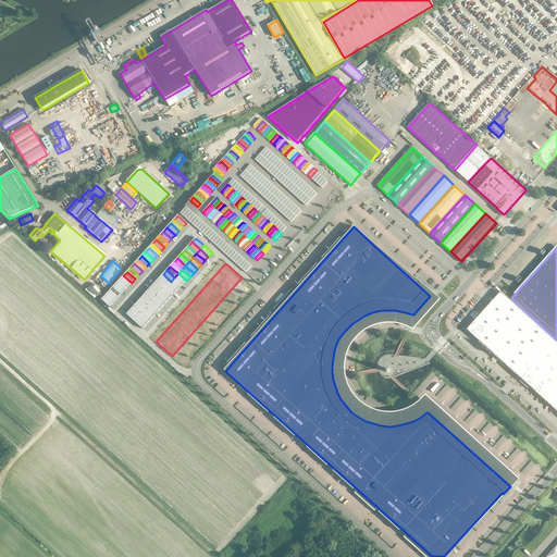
[(178,273),(174,277),(183,285),(186,281),(178,273)]
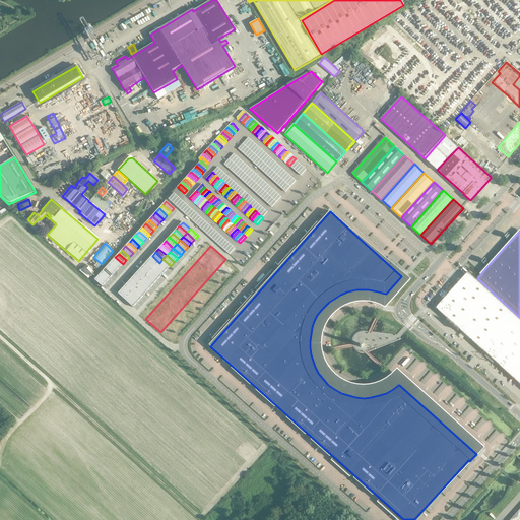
[(152,256),(148,260),(156,266),(159,263),(152,256)]
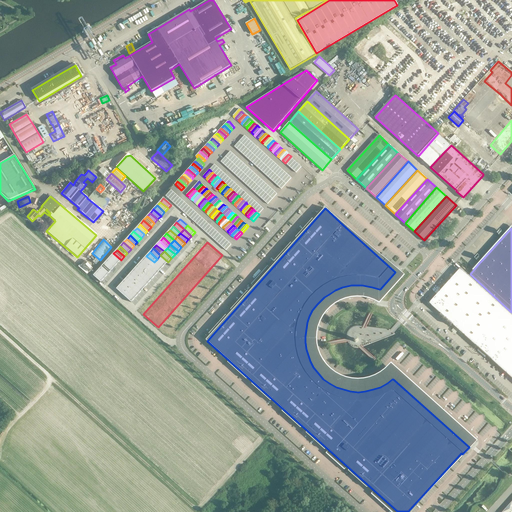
[(113,253),(110,257),(117,264),(121,260),(113,253)]
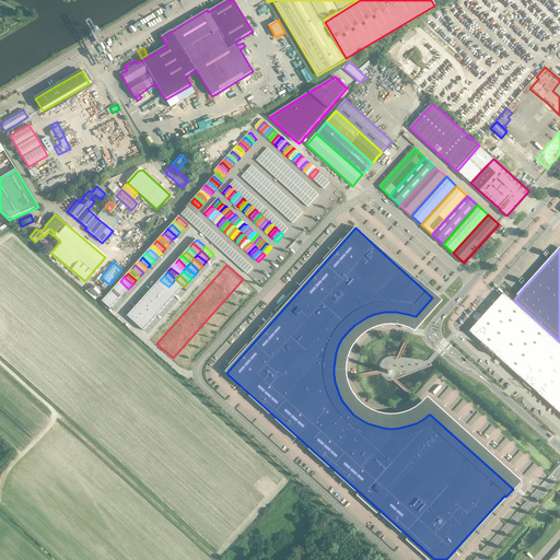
[(175,279),(172,283),(181,290),(184,287),(175,279)]
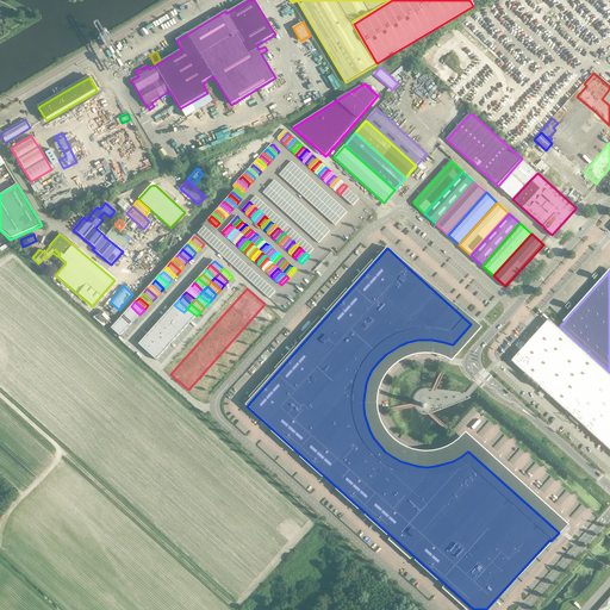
[(174,305),(170,309),(179,317),(184,312),(174,305)]
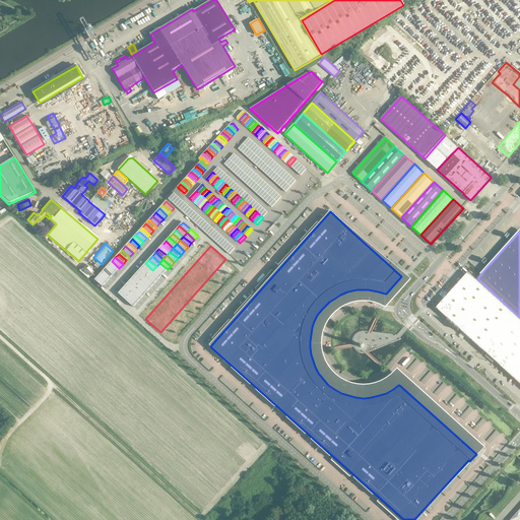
[(112,261),(109,265),(116,272),(119,268),(112,261)]
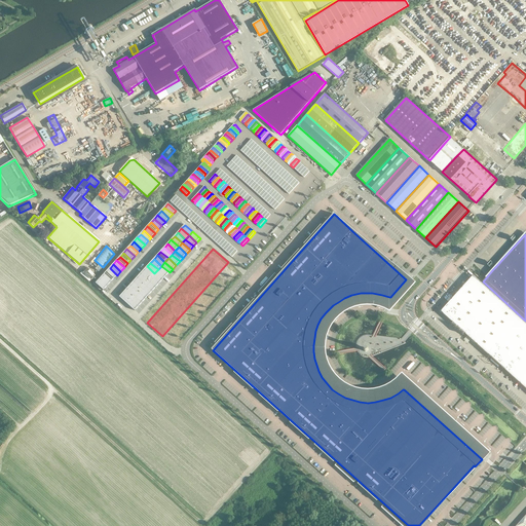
[(147,266),(144,270),(151,277),(154,273),(147,266)]
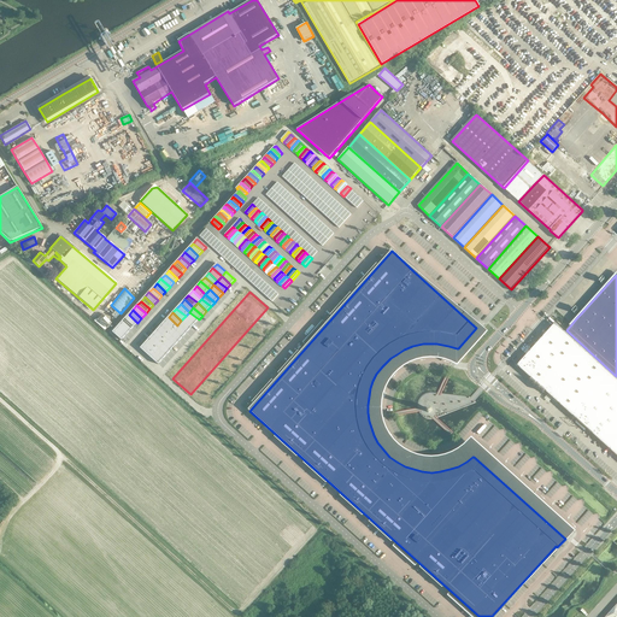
[(189,312),(186,316),(194,324),(199,319),(189,312)]
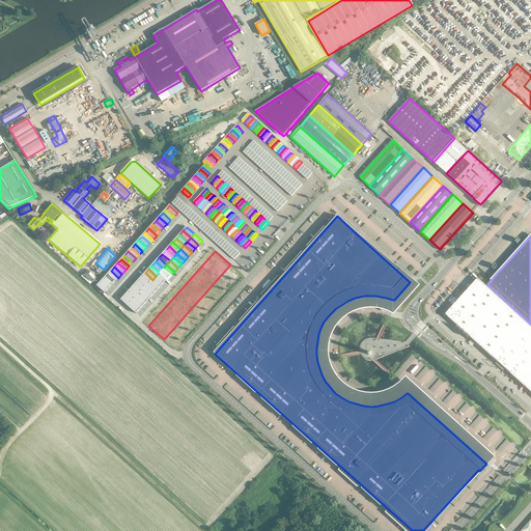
[(111,271),(107,275),(115,281),(118,278),(111,271)]
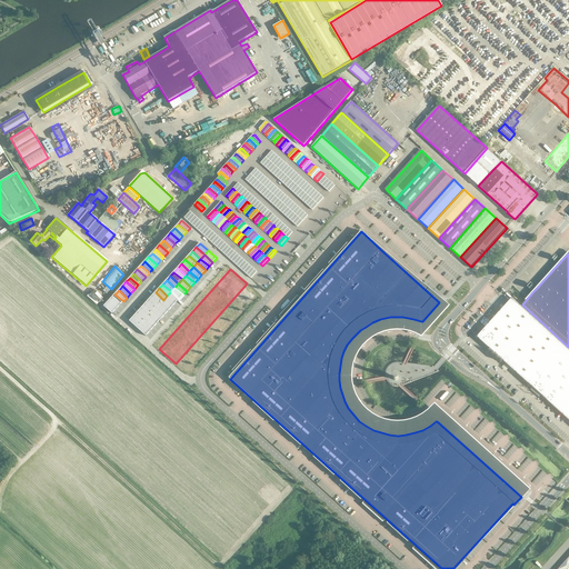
[(171,291),(167,296),(176,303),(179,299),(171,291)]
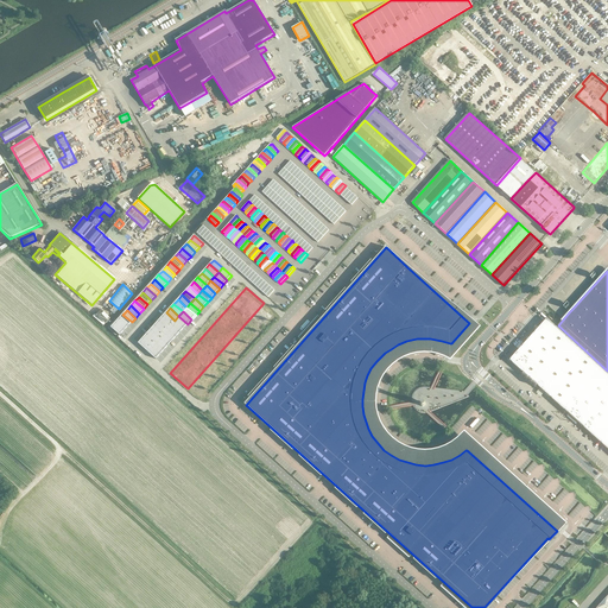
[(166,312),(162,317),(171,325),(175,321),(166,312)]
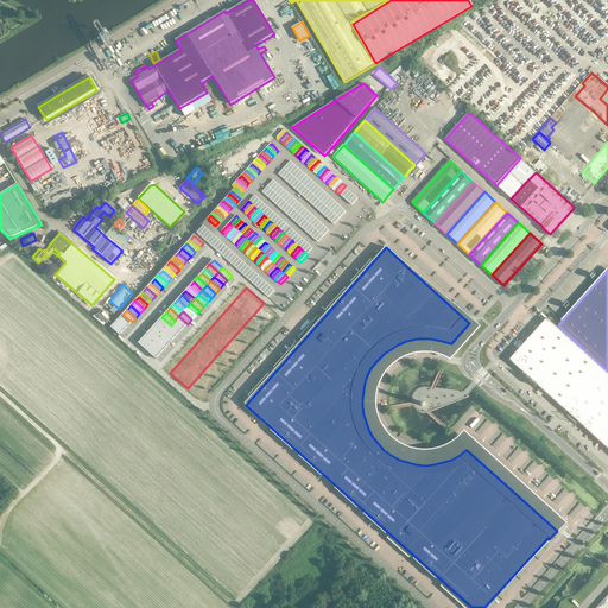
[(122,315),(119,318),(127,327),(132,322),(122,315)]
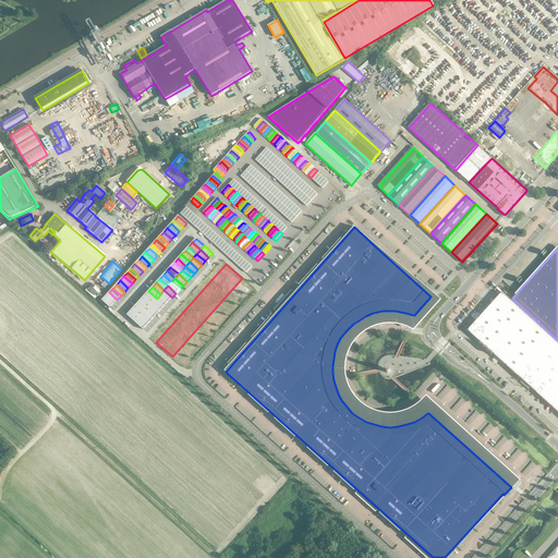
[(164,290),(160,294),(169,302),(172,298),(164,290)]
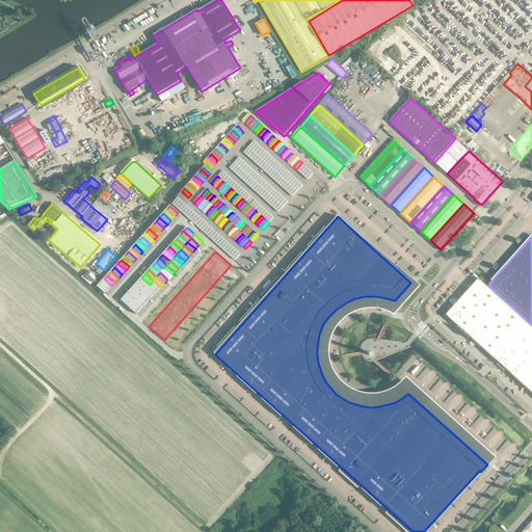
[(141,277),(138,282),(145,288),(150,285),(141,277)]
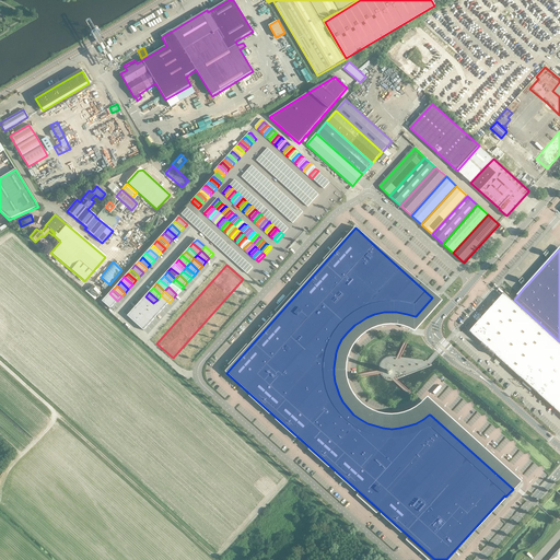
[(109,293),(106,298),(114,305),(117,301),(109,293)]
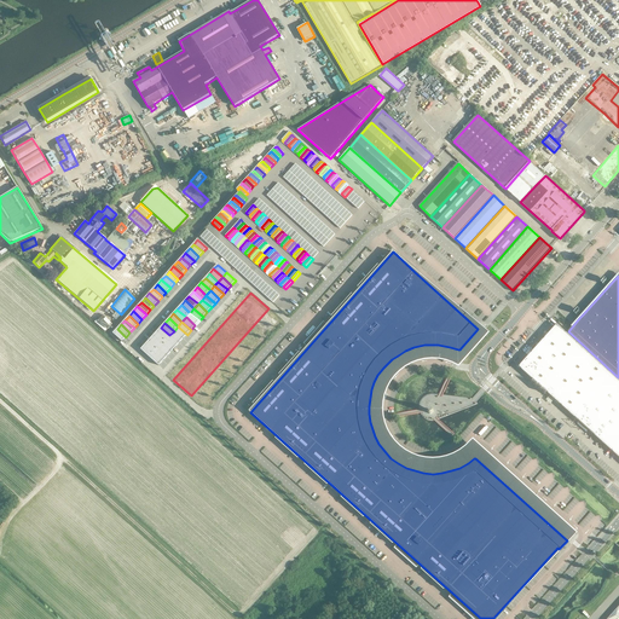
[(618,381),(556,324),(519,366),(618,457),(618,381)]
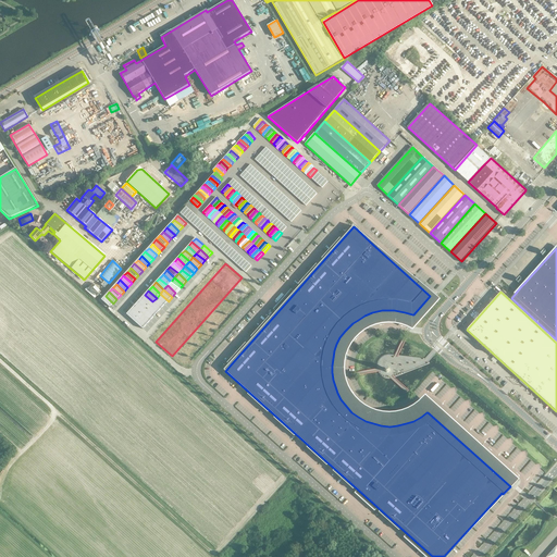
[(160,294),(157,298),(164,305),(169,301),(160,294)]
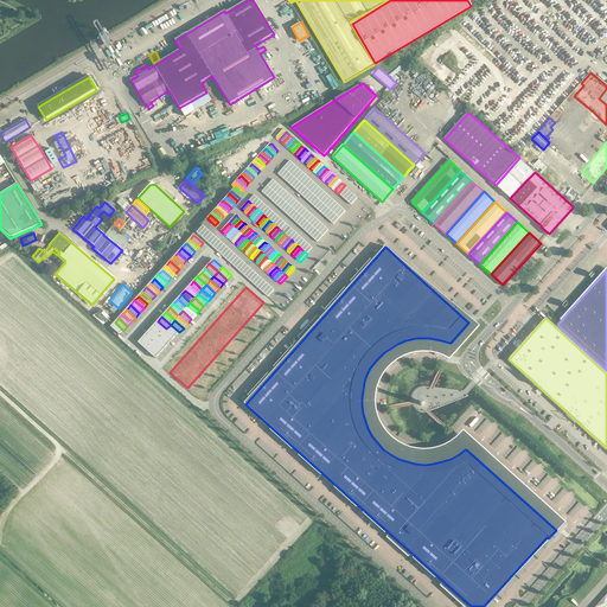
[(158,321),(154,325),(163,333),(166,328),(158,321)]
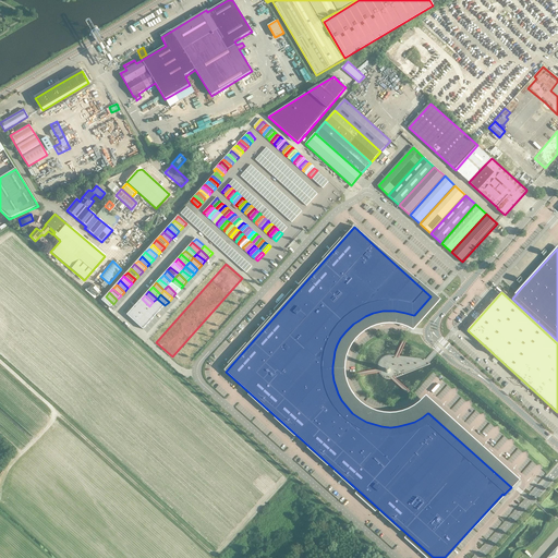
[(106,296),(101,301),(110,307),(113,304),(106,296)]
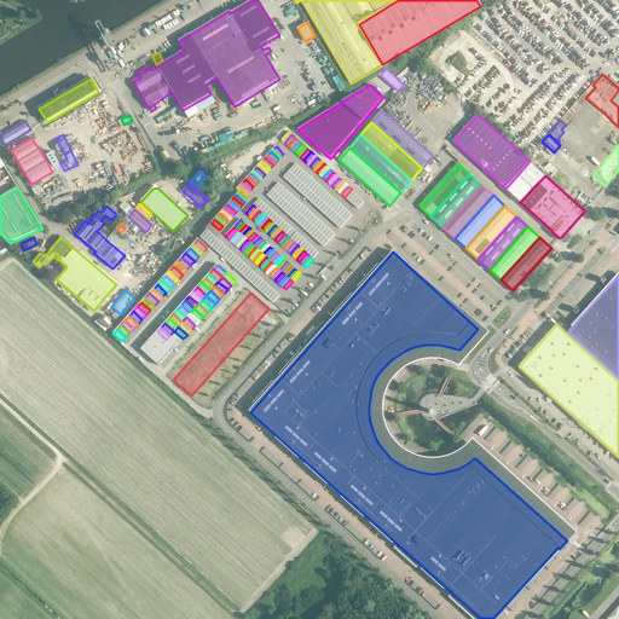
[(157,331),(152,336),(162,345),(166,340),(157,331)]
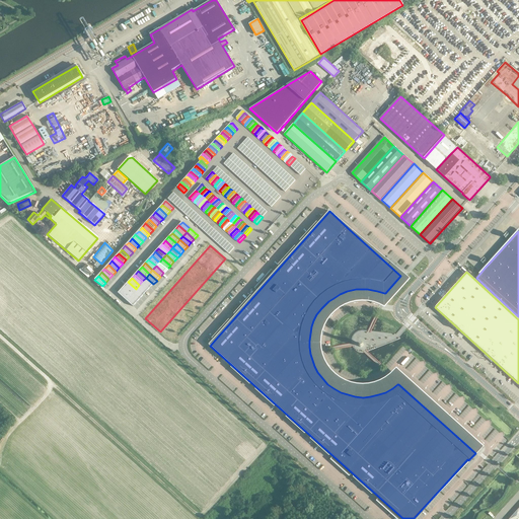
[(146,278),(142,281),(150,288),(153,284),(146,278)]
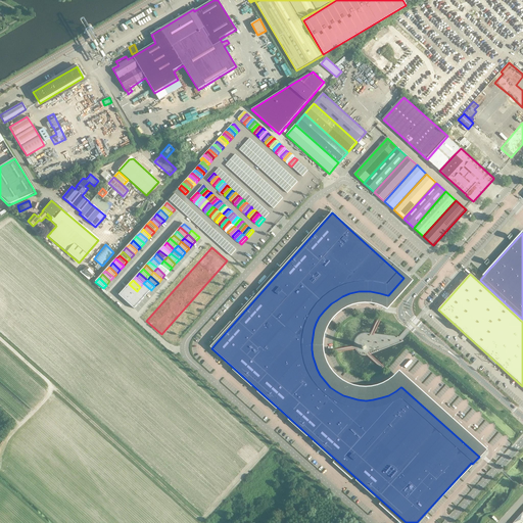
[(143,283),(140,287),(147,294),(151,290),(143,283)]
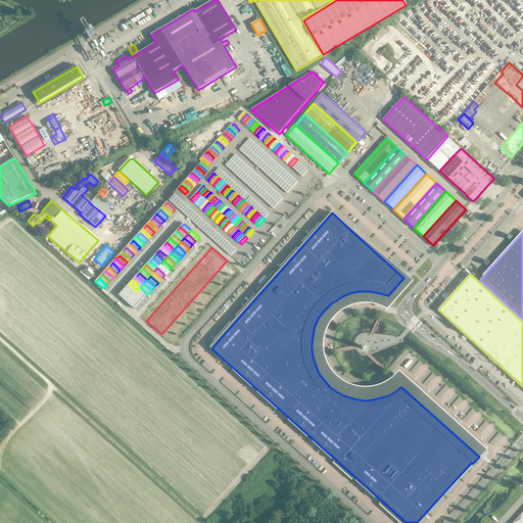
[(129,284),(126,288),(133,294),(137,291),(129,284)]
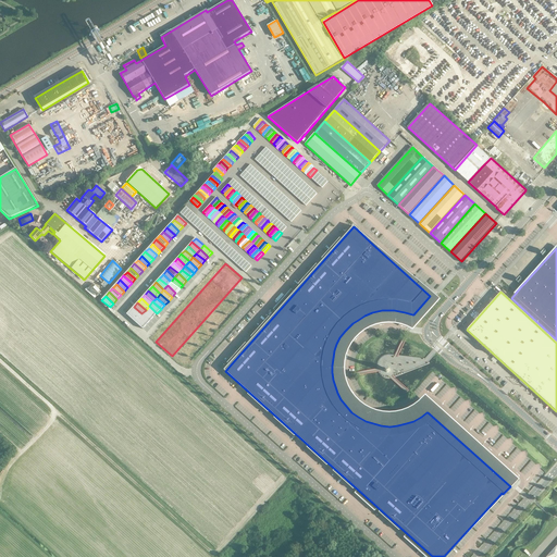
[(149,306),(146,310),(153,317),(157,313),(149,306)]
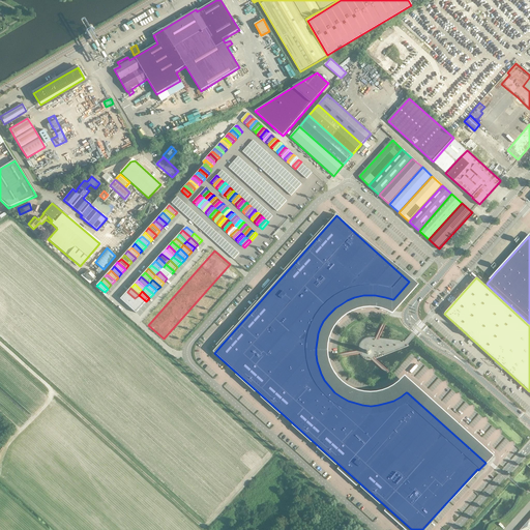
[(127,292),(124,295),(131,302),(135,298),(127,292)]
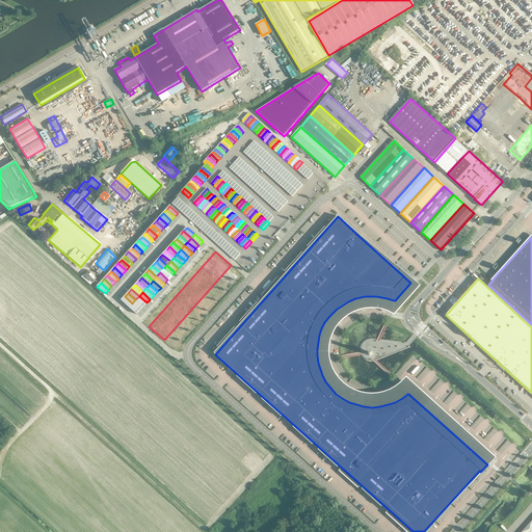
[(125,296),(121,300),(129,308),(132,303),(125,296)]
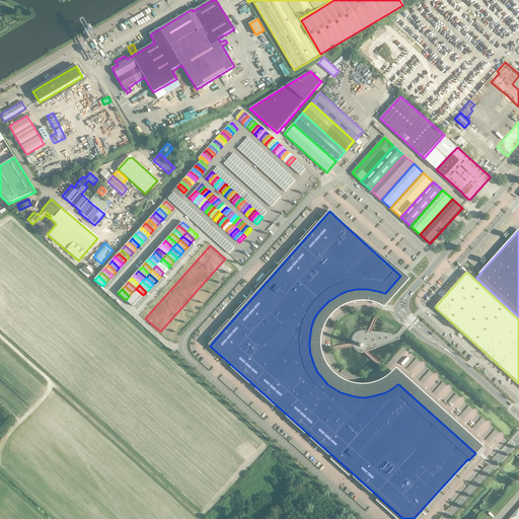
[(136,289),(132,292),(140,299),(143,295),(136,289)]
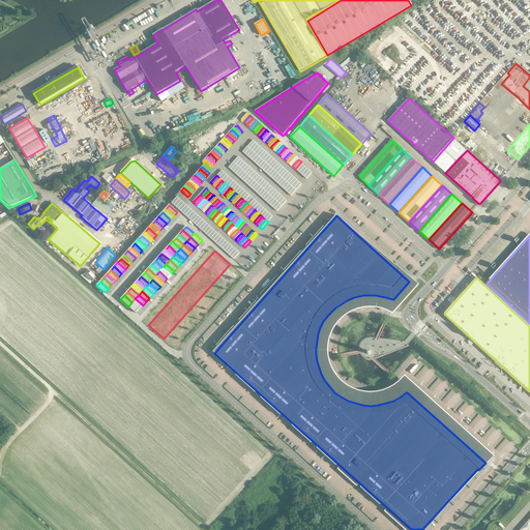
[(135,298),(131,302),(139,310),(143,305),(135,298)]
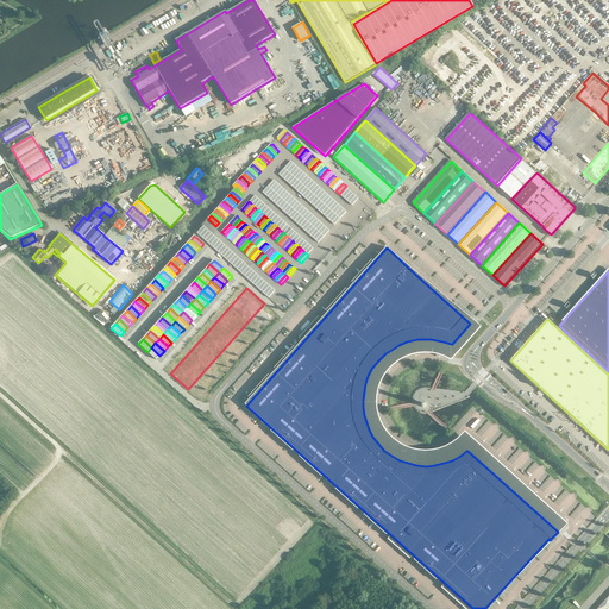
[(151,347),(148,352),(156,359),(159,356),(151,347)]
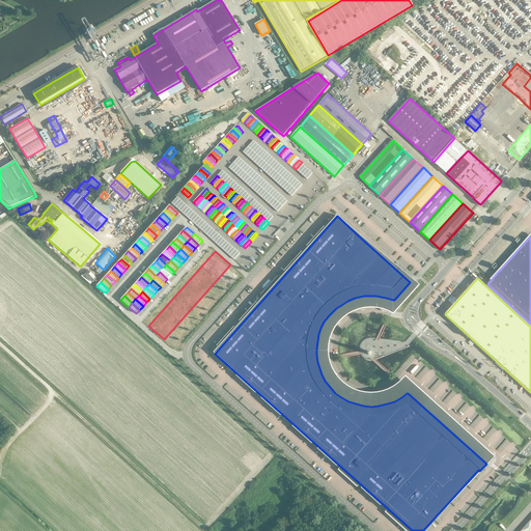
[(530,530),(530,520),(521,530),(530,530)]
